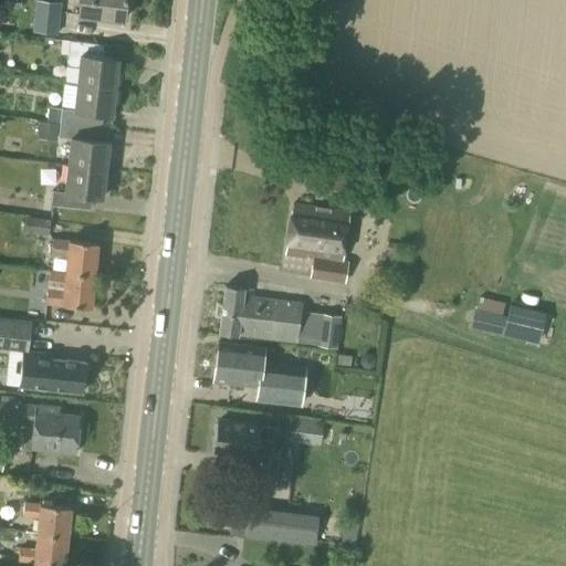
[(56,34),(60,2),(35,0),(32,32),(56,34)]
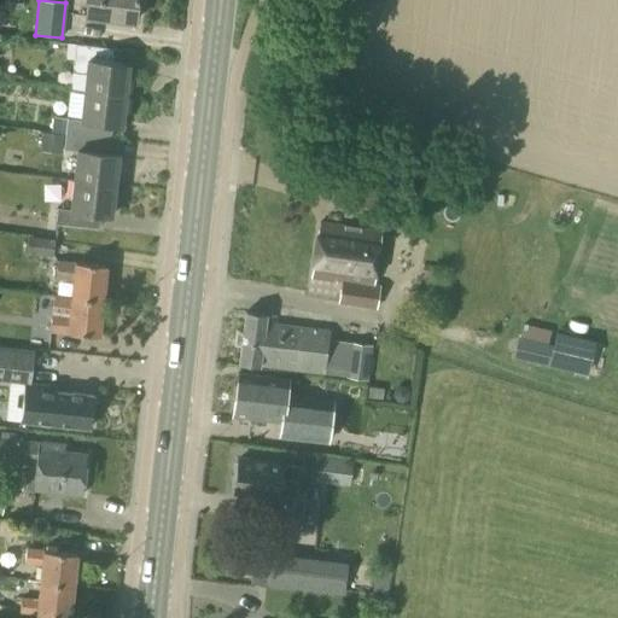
[(133,23),(135,0),(87,0),(86,17),(133,23)]
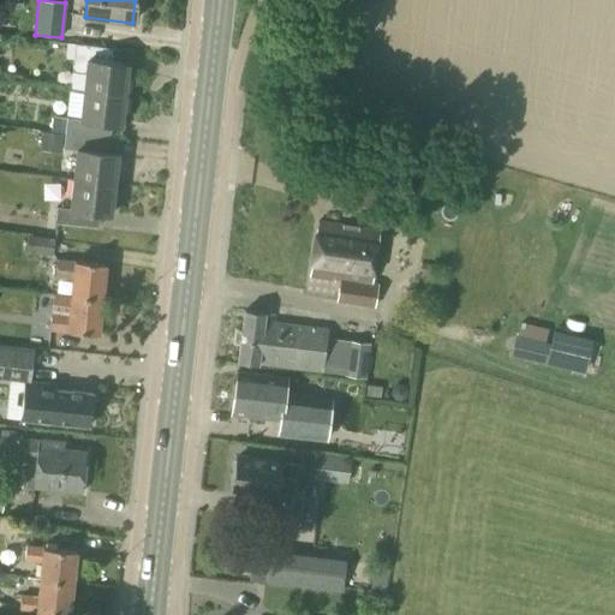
[(66,43),(65,58),(72,59),(71,72),(85,73),(83,90),(125,95),(129,65),(87,60),(88,46),(75,45),(66,43)]
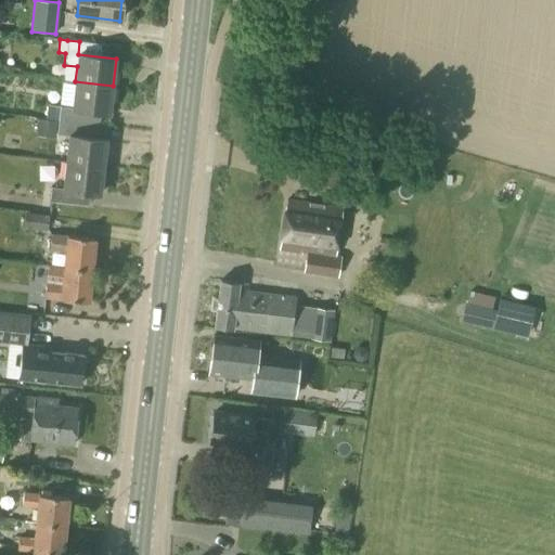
[(48,105),(46,119),(59,120),(92,125),(94,112),(110,114),(113,86),(75,81),(72,107),(48,105)]
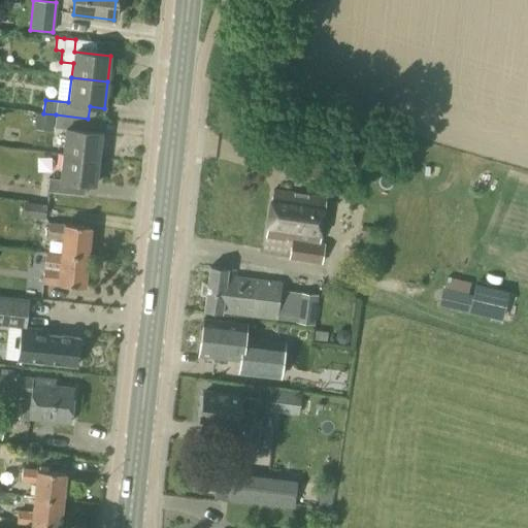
[(56,114),(54,128),(65,129),(62,155),(98,159),(101,133),(87,131),(88,119),(56,114)]
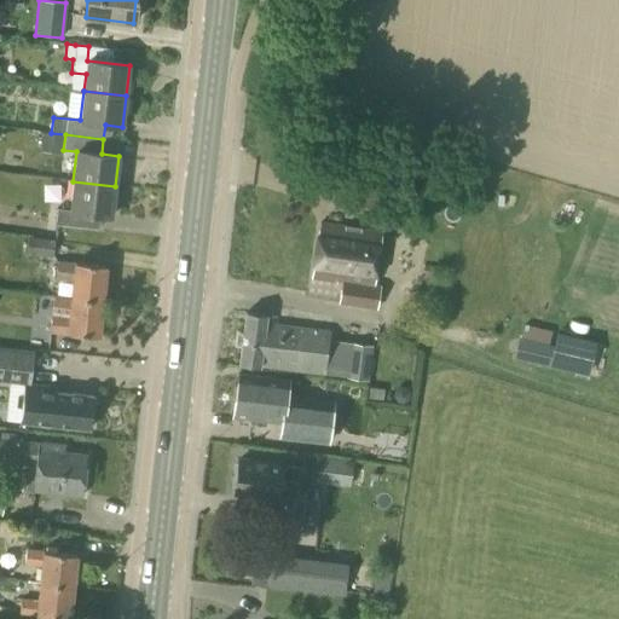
[(69,210),(69,212),(111,217),(115,186),(73,181),(69,210)]
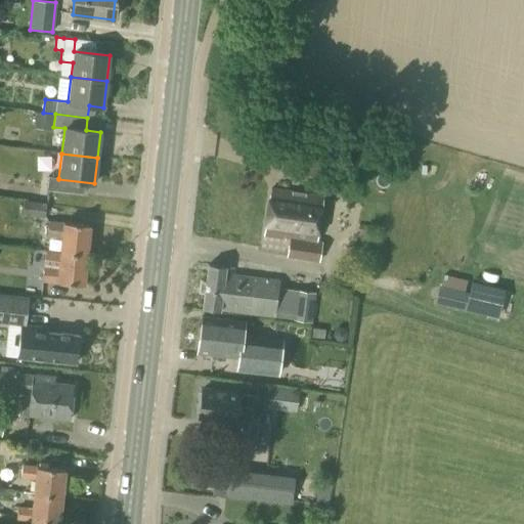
[(47,176),(45,190),(57,191),(58,179),(58,178),(47,176)]
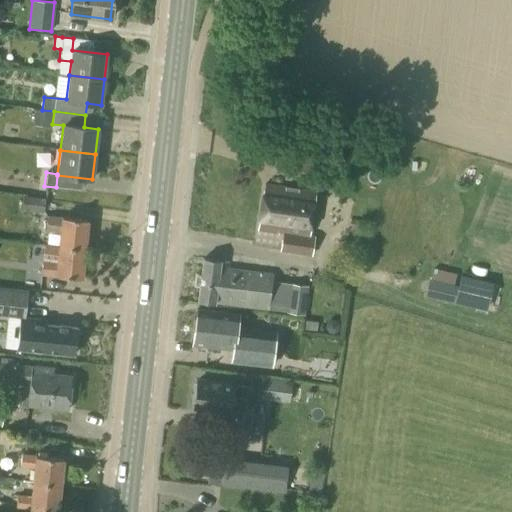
[(285,188),(264,185),(258,230),(283,233),(280,251),(311,255),(314,237),(309,237),(316,193),(298,190),(297,194),(285,193),(285,188)]
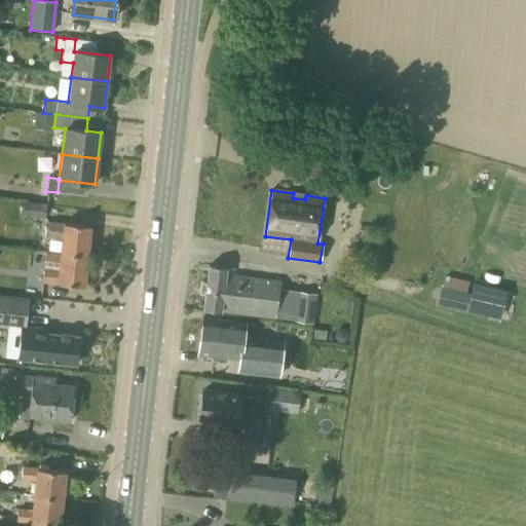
[(44,219),(46,204),(23,201),(21,216),(44,219)]
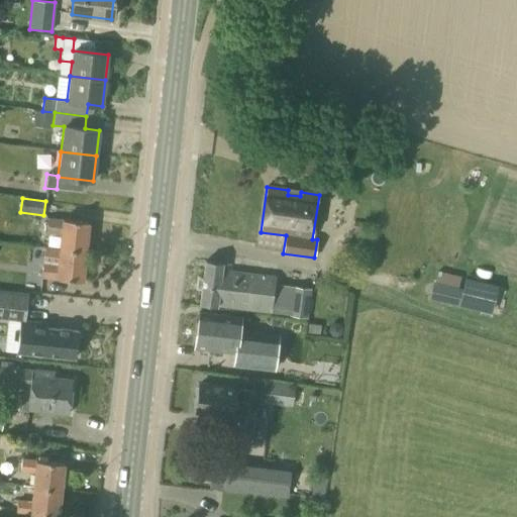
[(60,250),(85,252),(88,222),(63,220),(46,218),(45,234),(61,236),(60,250)]
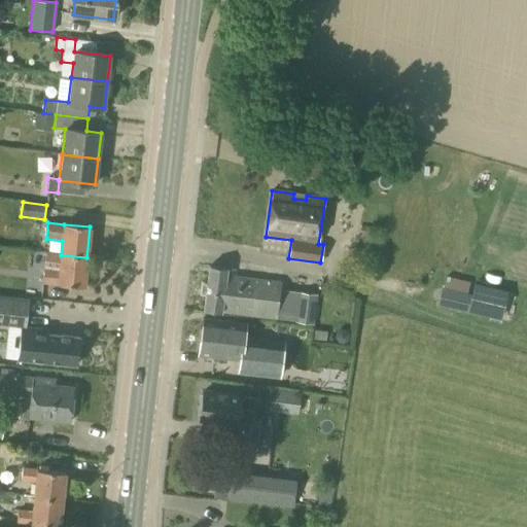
[(83,287),(86,257),(61,255),(59,269),(43,267),(41,284),(58,286),(58,284),(83,287)]
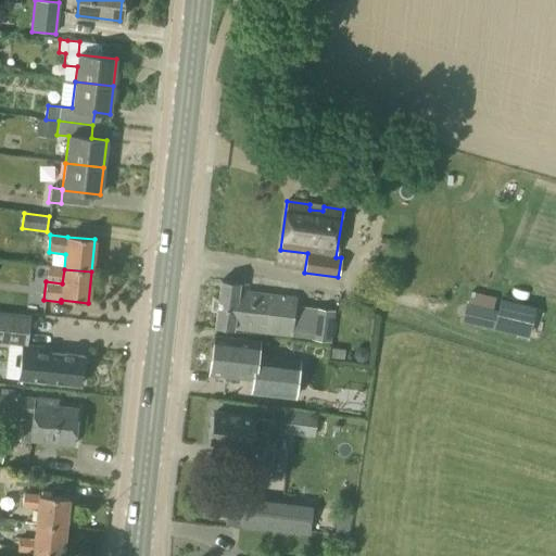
[(330,343),(335,311),(295,305),(295,299),(238,291),(239,283),(220,280),(214,327),(291,337),(311,339),(311,340),(330,343)]
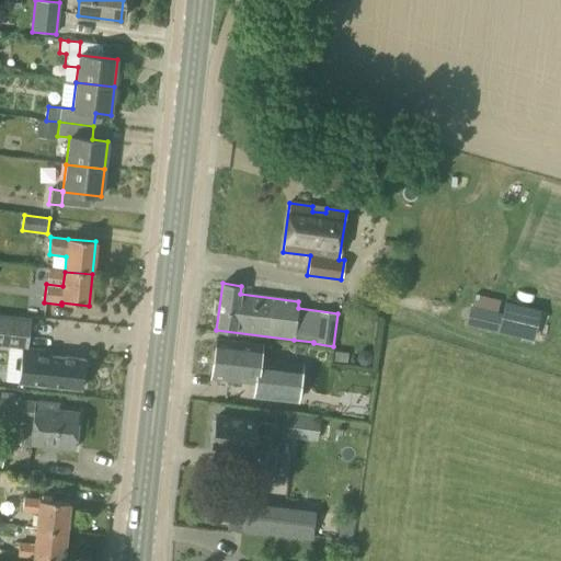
[(492,330),(497,307),(500,301),(473,294),(466,323),(492,330)]
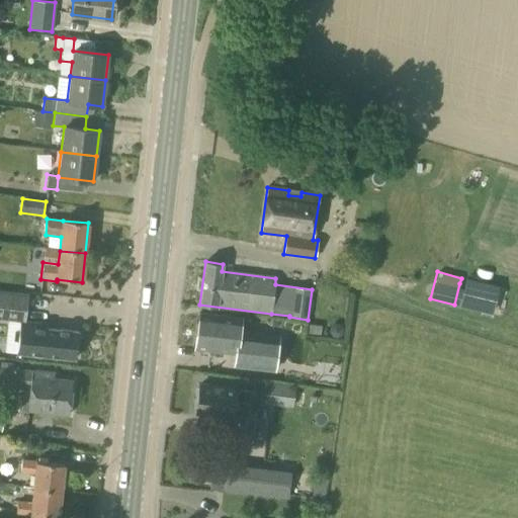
[(459,303),(500,308),(502,286),(461,281),(459,303)]
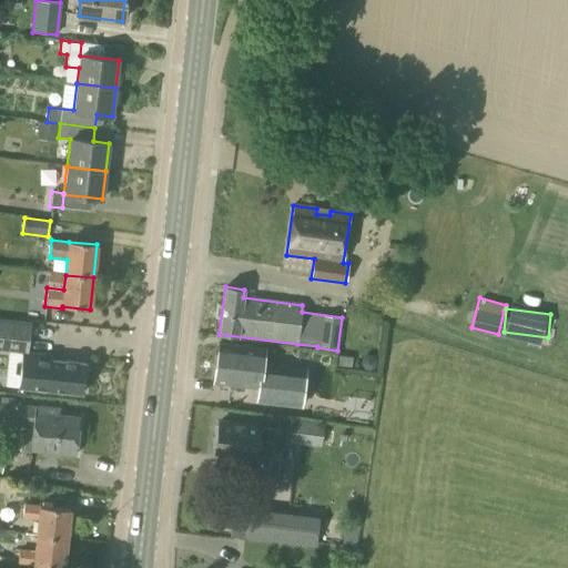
[(81,394),(84,363),(27,357),(30,322),(0,318),(0,351),(22,354),(22,356),(19,387),(81,394)]
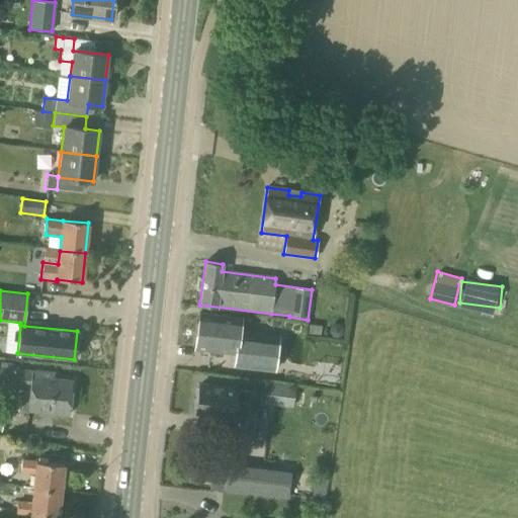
[(259,369),(263,334),(240,332),(241,318),(198,313),(194,349),(236,354),(235,366),(259,369)]
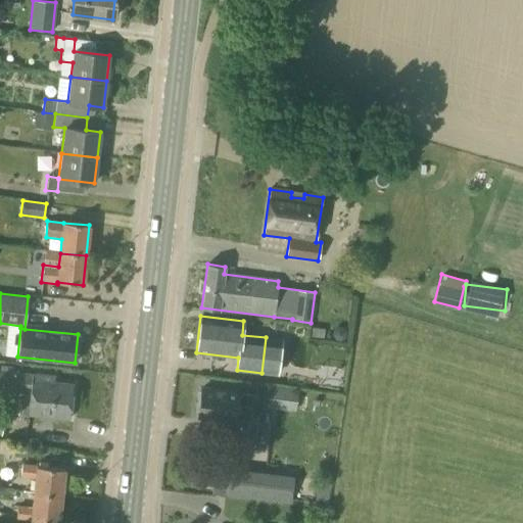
[(323,340),(324,329),(311,328),(310,338),(323,340)]
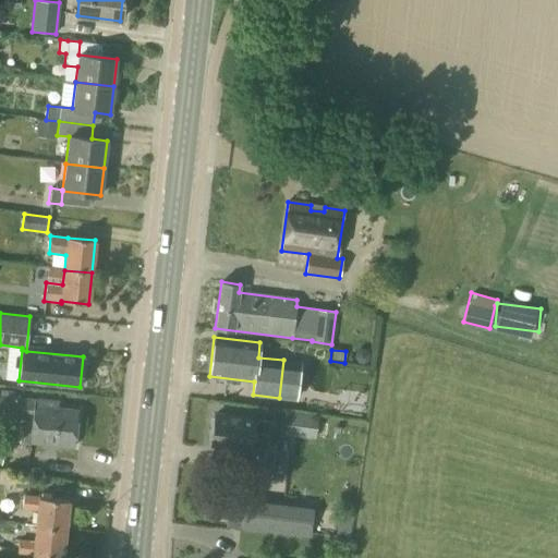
[(14,397),(15,392),(0,390),(0,414),(32,417),(29,443),(74,447),(79,410),(58,408),(59,401),(14,397)]
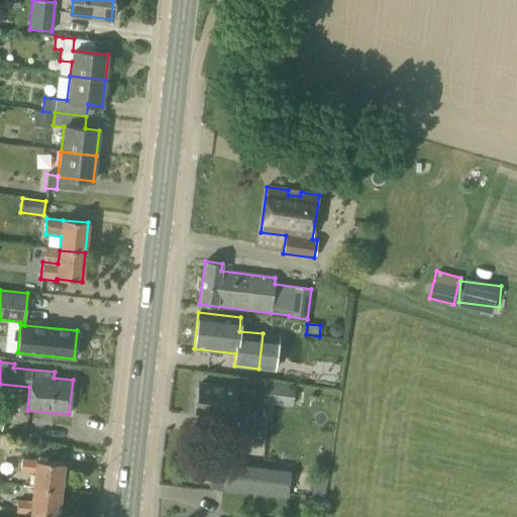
[(292,407),(294,385),(266,382),(263,404),(292,407)]
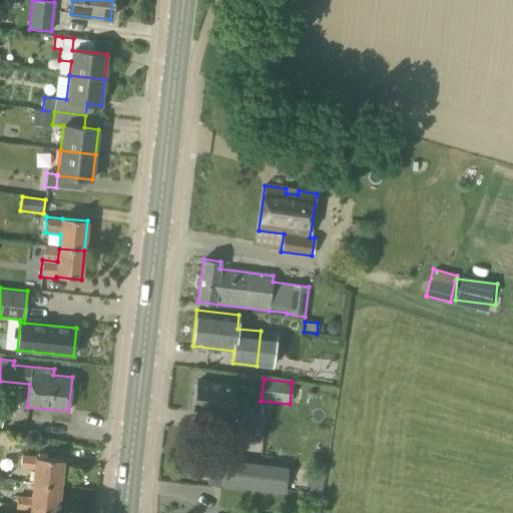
[(249,435),(252,406),(248,406),(250,388),(233,386),(233,385),(197,381),(194,409),(230,413),(228,433),(249,435)]
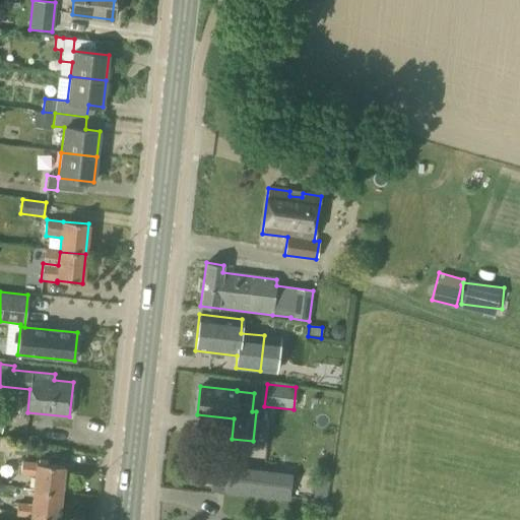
[(34,491),(61,493),(64,466),(37,463),(21,461),(19,474),(35,476),(34,491)]
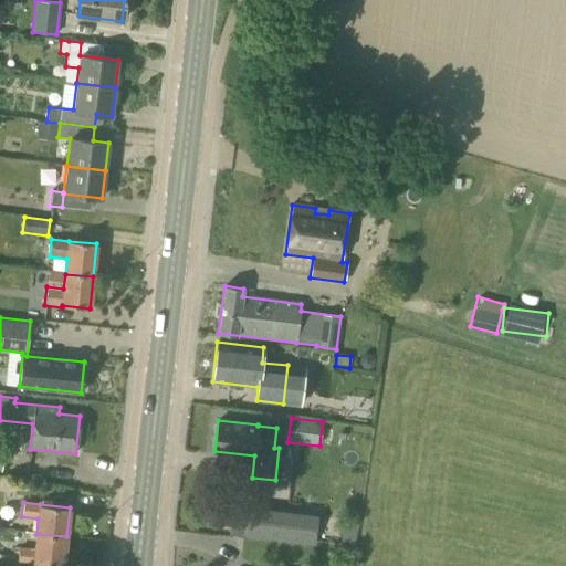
[(63,565),(66,536),(37,534),(34,549),(18,547),(17,561),(63,565)]
